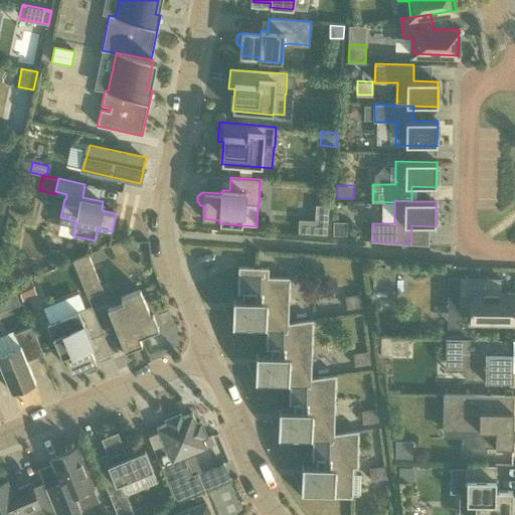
[(315,220),(314,234),(328,235),(328,221),(329,206),(316,205),(315,220)]
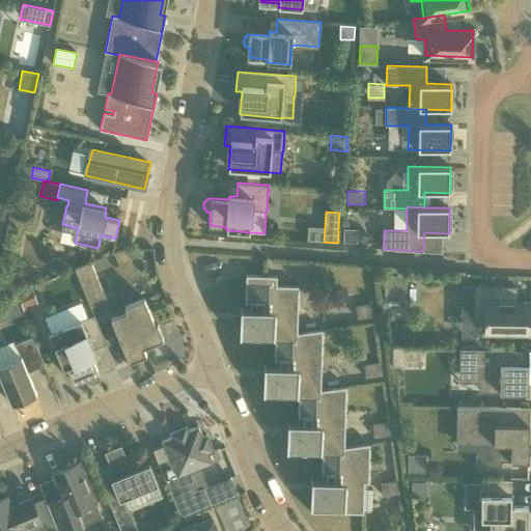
[(358,244),(359,229),(343,228),(343,243),(358,244)]
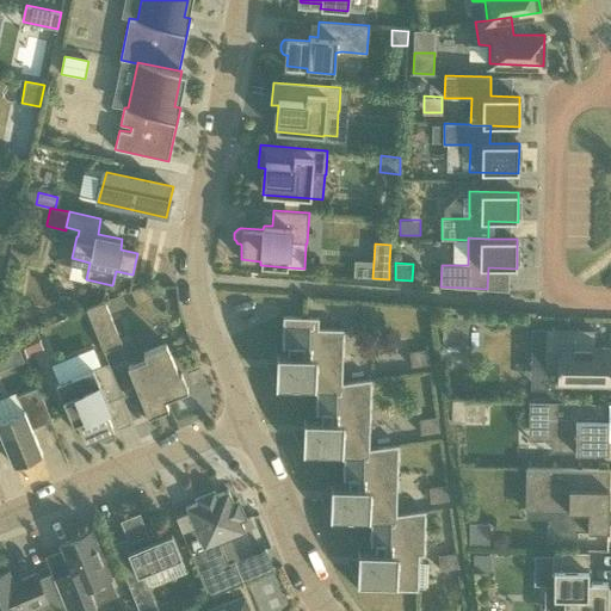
[(87,309),(104,352),(123,345),(105,302),(87,309)]
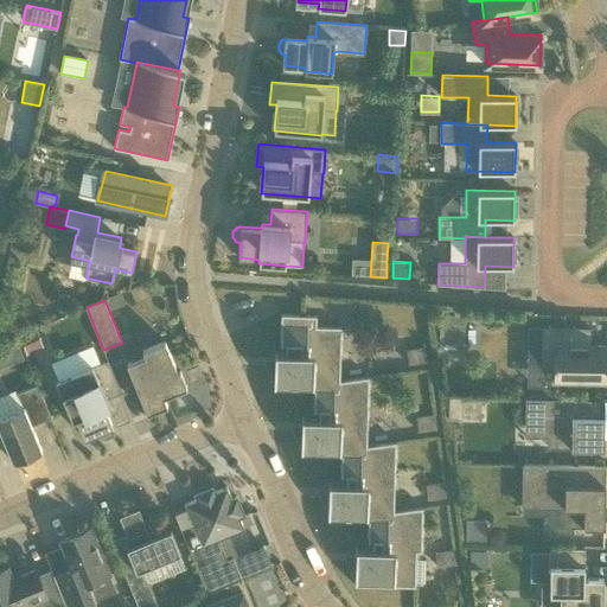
[(442,336),(464,337),(466,315),(443,314),(442,336)]
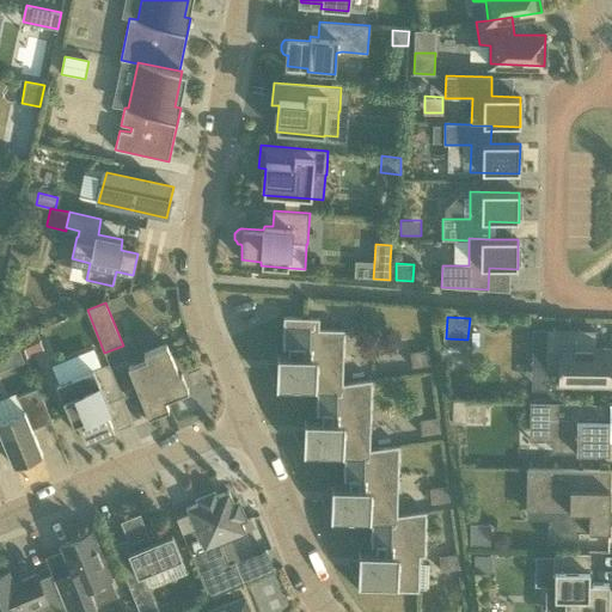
[(319,319),(305,318),(285,318),(283,347),(288,347),(288,356),(283,355),(283,369),(270,369),(279,389),(276,389),(276,393),(317,393),(343,395),(343,385),(344,330),(319,330),(319,319)]
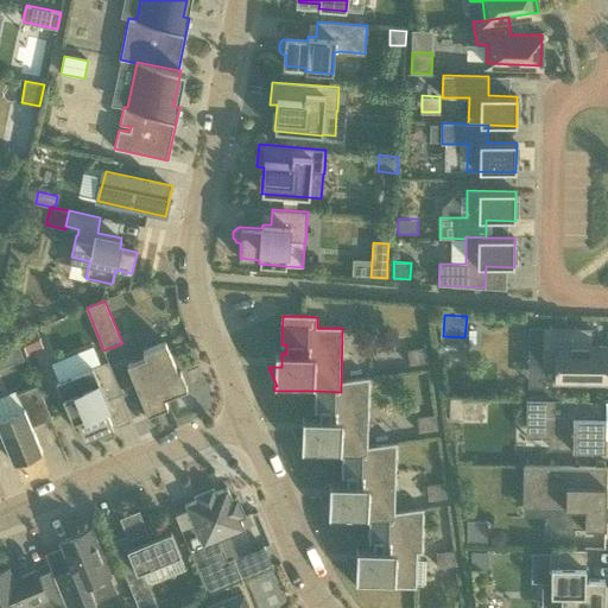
[(44,347),(36,329),(19,336),(27,354),(44,347)]
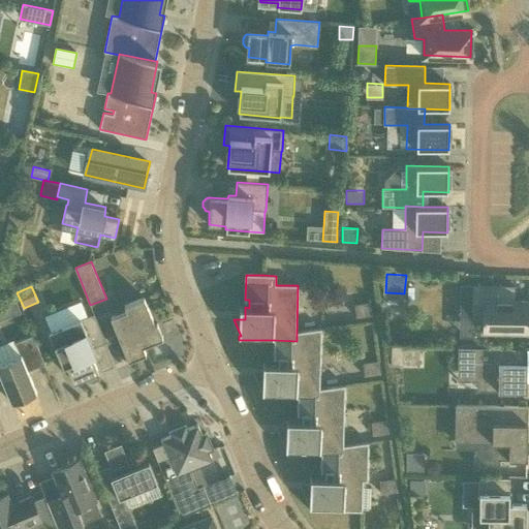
[(528,301),(506,301),(506,287),(472,286),(471,321),(487,321),(487,331),(500,332),(500,335),(516,335),(516,332),(528,332),(528,301)]
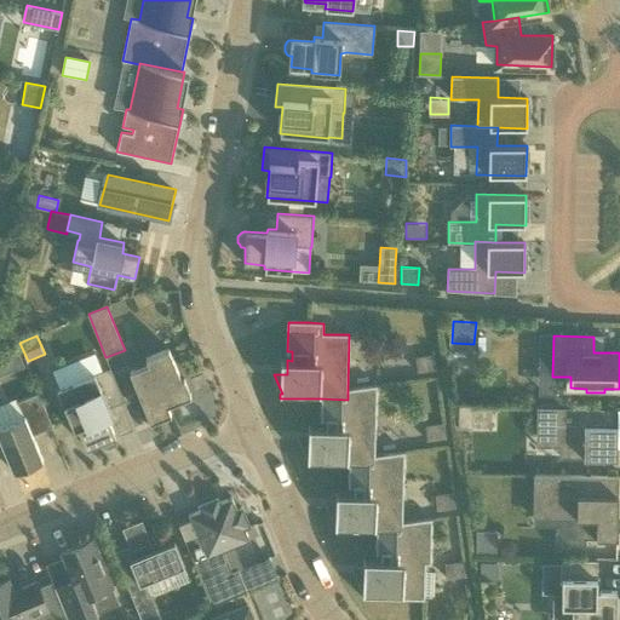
[(23,366),(16,348),(0,354),(0,357),(6,372),(23,366)]
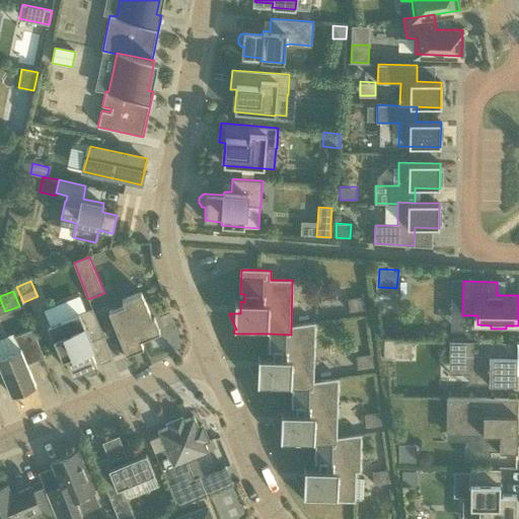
[(141,340),(160,331),(154,317),(152,318),(141,292),(122,300),(124,304),(108,311),(127,353),(144,346),(141,340)]
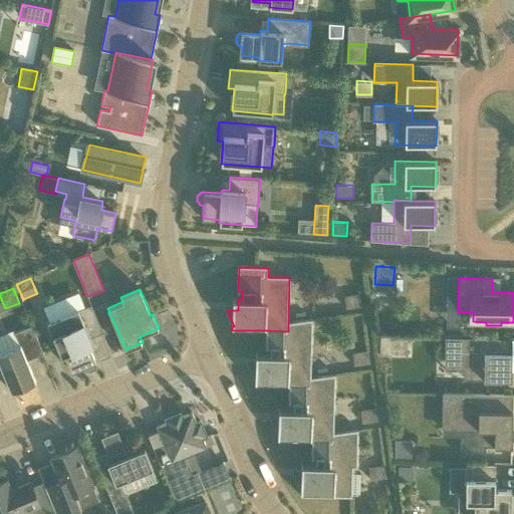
[(71,371),(83,366),(83,368),(84,369),(85,370),(87,370),(88,370),(90,370),(91,370),(92,370),(94,369),(95,368),(95,367),(96,365),(96,364),(96,362),(96,361),(89,345),(92,344),(90,337),(102,332),(91,305),(54,320),(50,324),(50,330),(53,336),(61,357),(65,355),(71,371)]
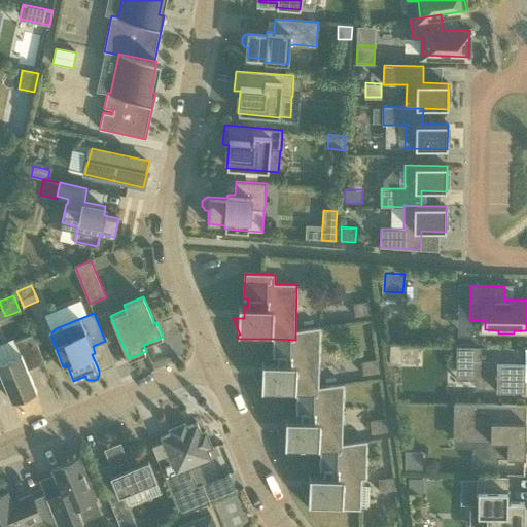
[(319,396),(319,388),(321,327),(295,331),(295,340),(273,339),(273,356),(278,356),(277,363),(268,362),(267,375),(255,375),(262,391),(261,391),(261,395),(296,396),(319,396)]
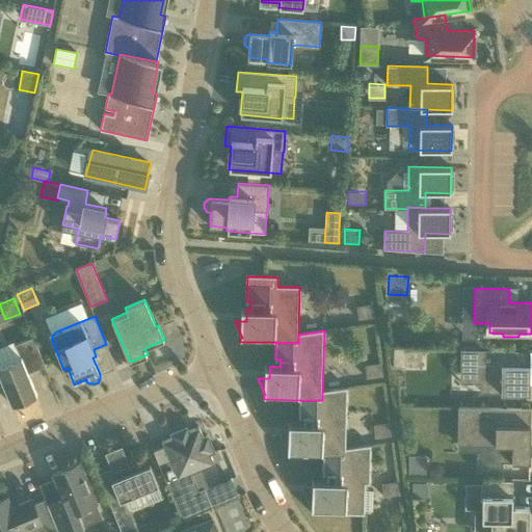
[(0,376),(11,405),(37,395),(28,373),(46,366),(33,337),(16,345),(21,357),(0,365),(0,376)]
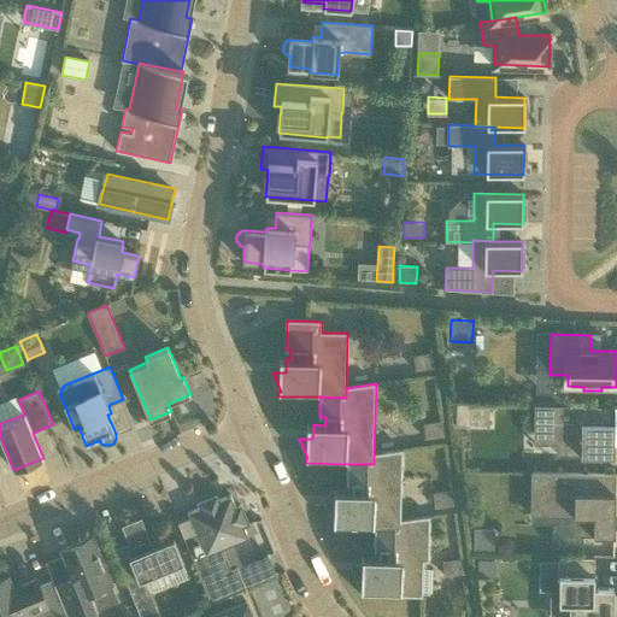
[(470,403),(457,403),(456,424),(470,425),(470,403)]
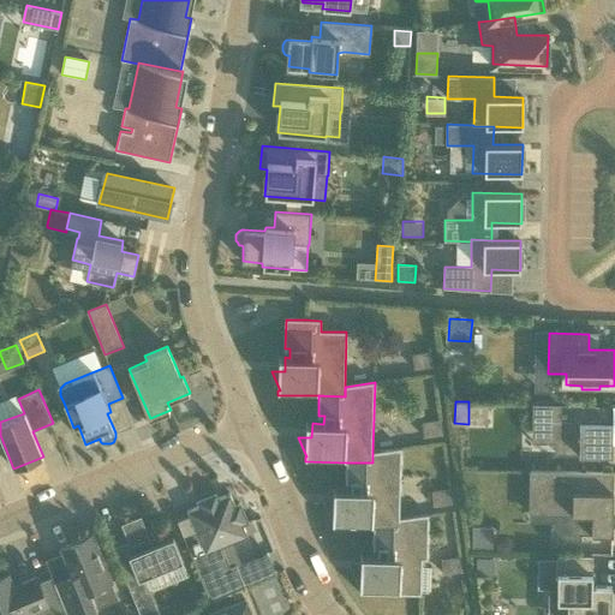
[(613,442),(614,442),(614,418),(614,405),(533,404),(532,430),(556,430),(556,454),(579,454),(579,459),(601,459),(601,454),(613,455),(613,442)]
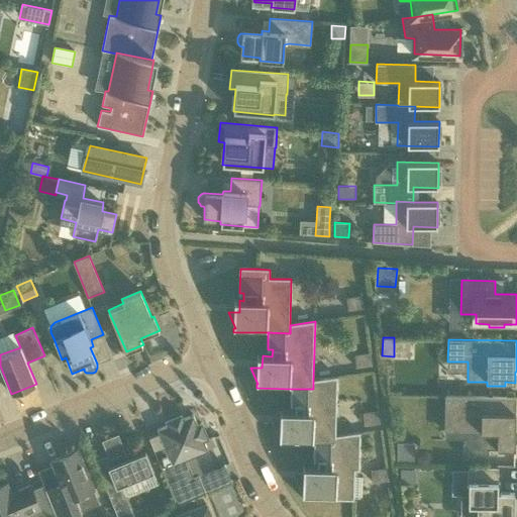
[(335,444),(336,436),(337,377),(313,381),(313,389),(291,389),(291,405),(295,405),(295,412),(285,412),(285,423),(274,423),(281,439),(280,439),(280,443),(314,444),(335,444)]
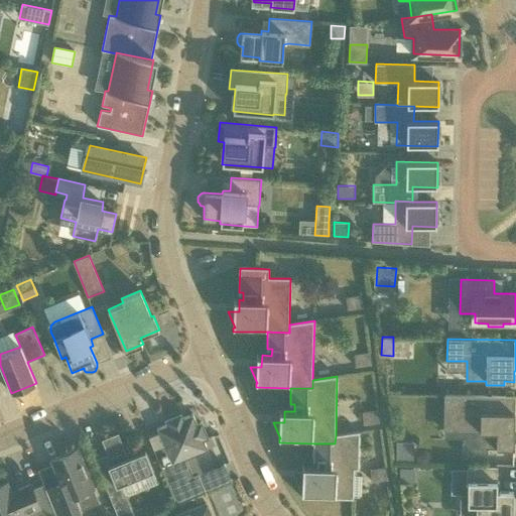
[(514,448),(515,396),(444,395),(443,431),(480,432),(480,447),(487,448),(487,455),(488,455),(488,448),(514,448)]
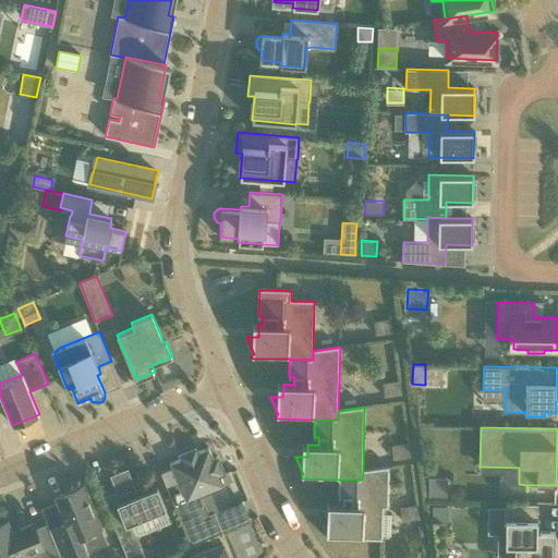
[(192,544),(223,532),(216,511),(218,510),(211,493),(223,487),(221,483),(225,482),(222,475),(226,474),(220,458),(216,460),(211,448),(172,464),(180,483),(169,487),(192,544)]
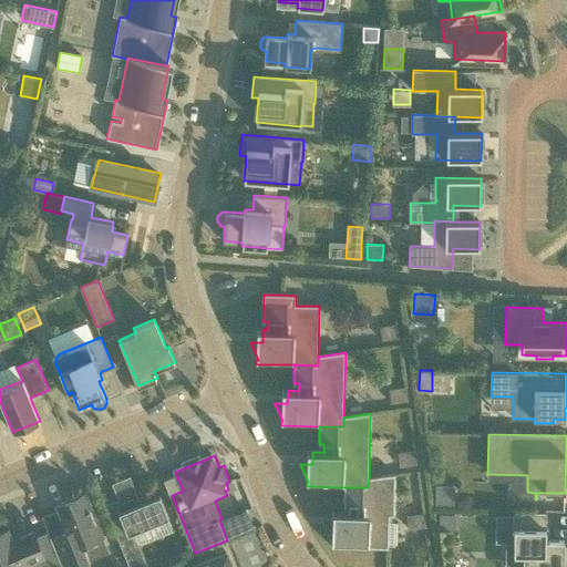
[(389,548),(389,526),(389,515),(394,516),(395,474),(369,478),(368,487),(344,487),(343,505),(346,505),(346,513),(338,513),(338,525),(326,525),(333,543),(332,543),(331,547),(387,548),(389,548)]
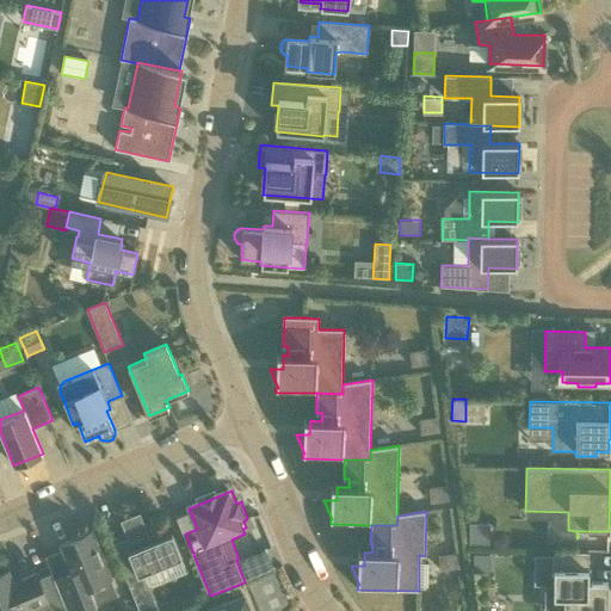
[(172,534),(152,542),(140,512),(121,520),(129,539),(113,547),(139,610),(159,610),(143,573),(183,557),(172,534)]
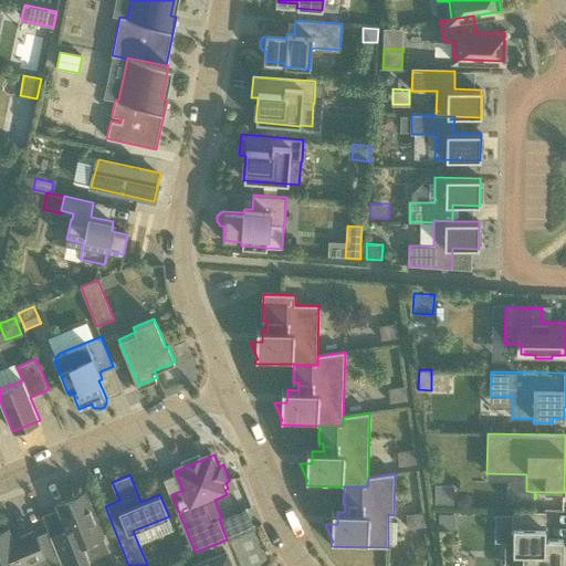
[(454,504),(454,485),(436,484),(435,504),(454,504)]
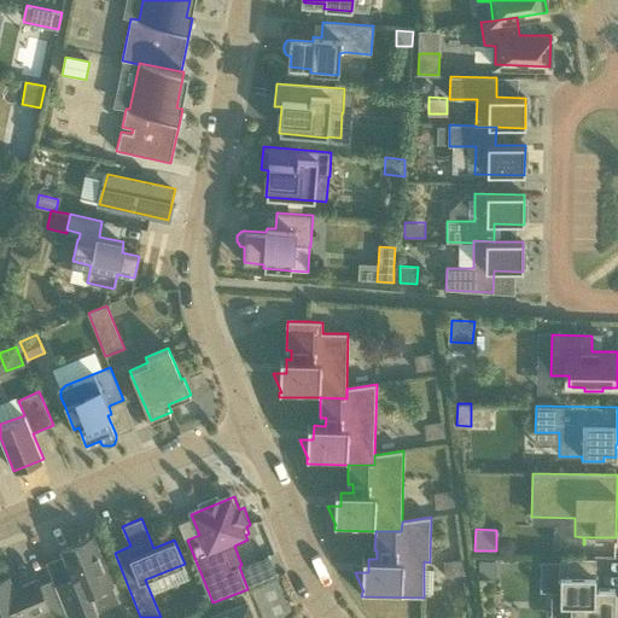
[(81,617),(98,611),(91,594),(114,584),(94,537),(62,551),(73,577),(54,586),(68,617),(81,617)]
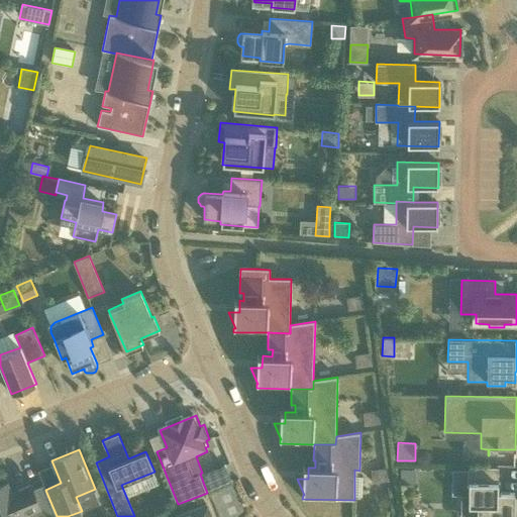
[(501,483),(498,483),(498,468),(469,467),(469,506),(478,506),(477,516),(513,516),(514,494),(498,493),(498,485),(501,485),(501,483)]
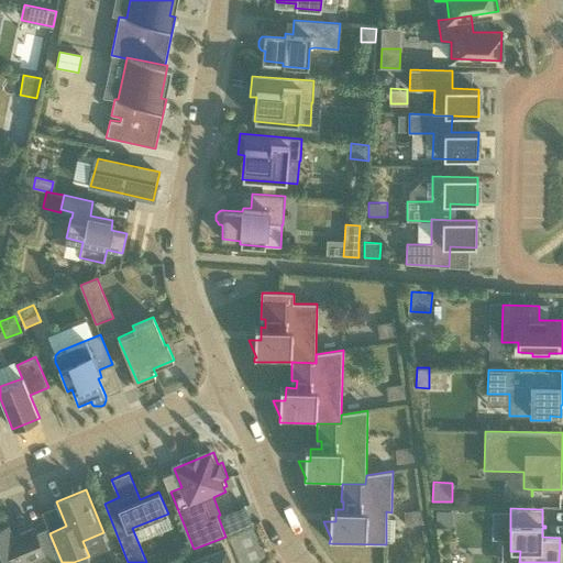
[(437,510),(435,527),(452,527),(452,510),(437,510)]
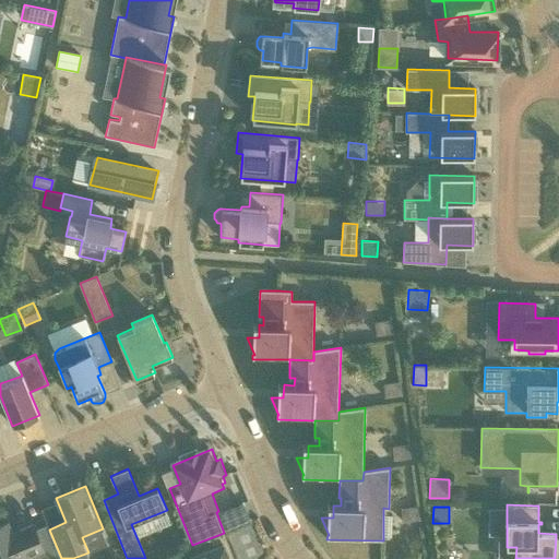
[(0,558),(25,558),(45,551),(33,524),(19,531),(21,534),(14,536),(9,522),(0,525),(0,558)]
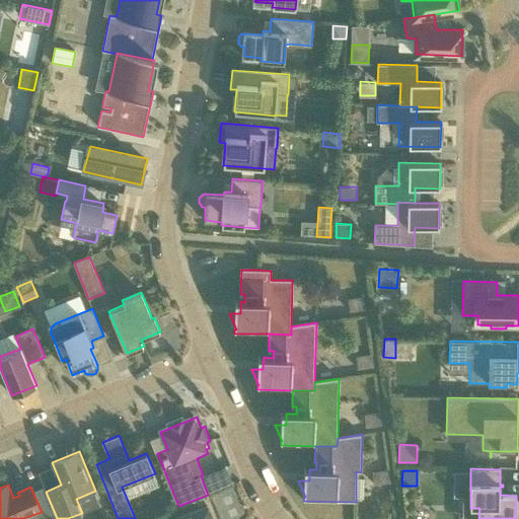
[(213,518),(208,507),(177,518),(213,518)]
